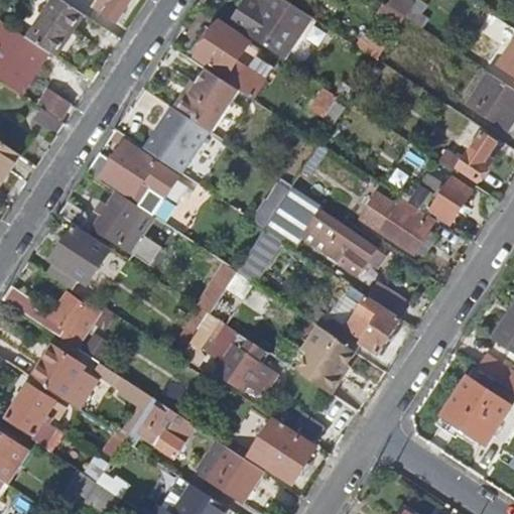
[(53,0),(28,38),(50,53),(55,56),(83,14),(61,0),(53,0)]
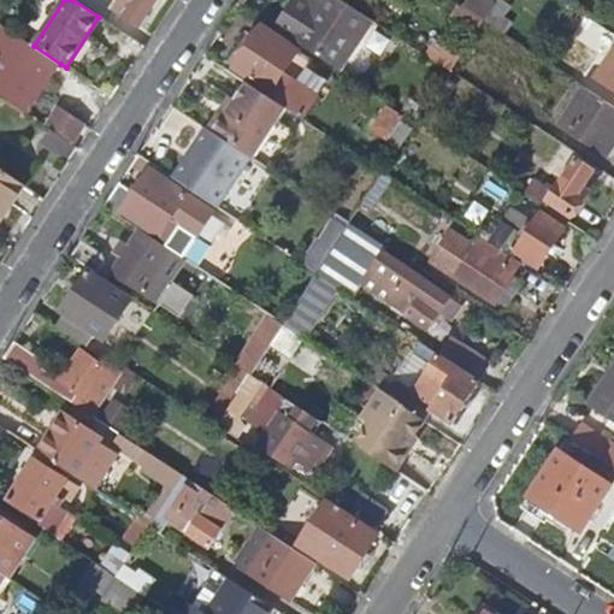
[(116,0),(110,9),(139,27),(158,0),(116,0)]
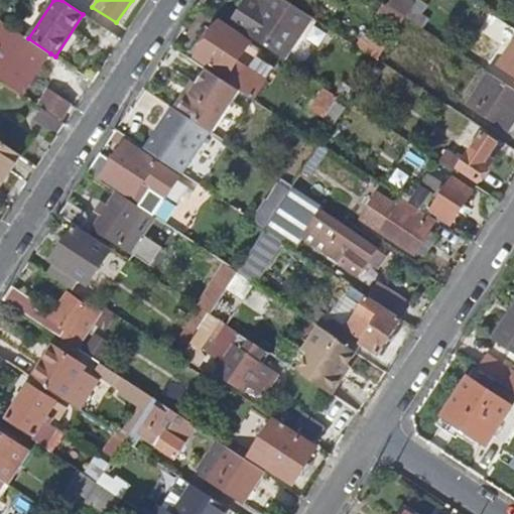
[(255,0),(247,0),(231,24),(243,32),(283,58),(311,16),(287,0),(255,0)]
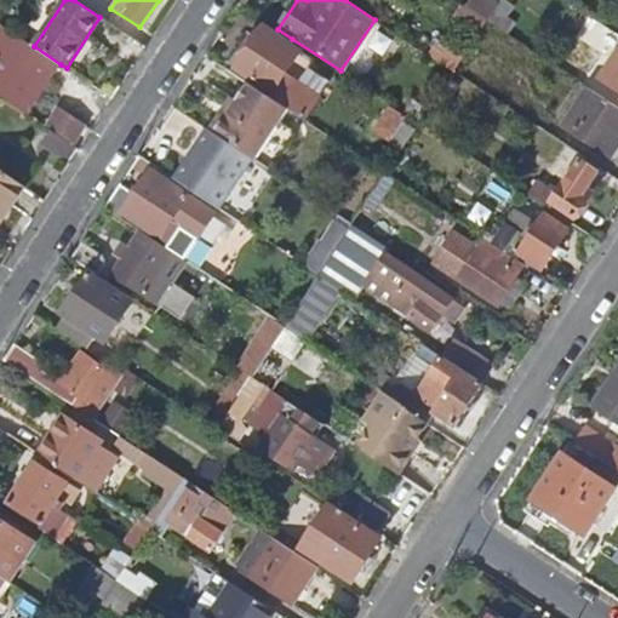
[(285,108),(301,118),(316,95),(282,73),(298,49),(261,24),(242,52),(235,47),(225,61),(270,91),(267,96),(285,108)]
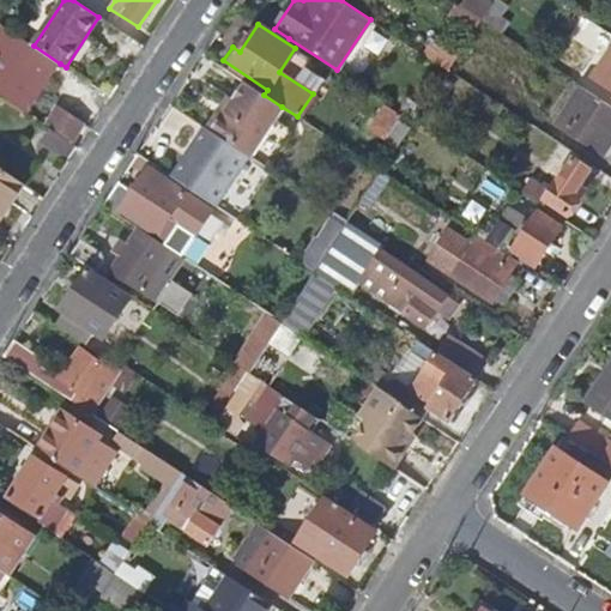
[(0,96),(26,114),(60,64),(34,46),(19,37),(6,28),(0,36),(0,96)]
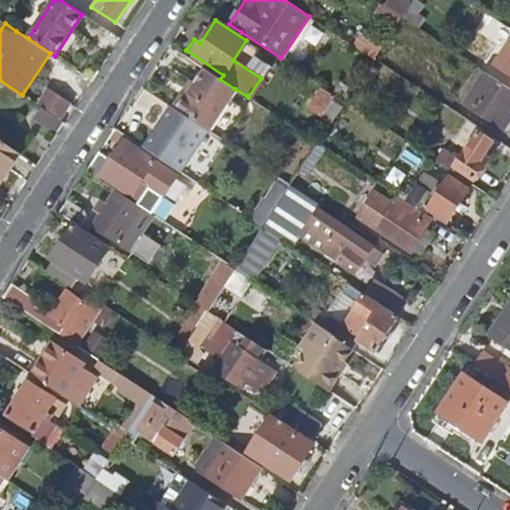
[(220,79),(202,67),(186,93),(178,94),(170,106),(206,129),(219,138),(240,107),(229,99),(235,89),(220,79)]
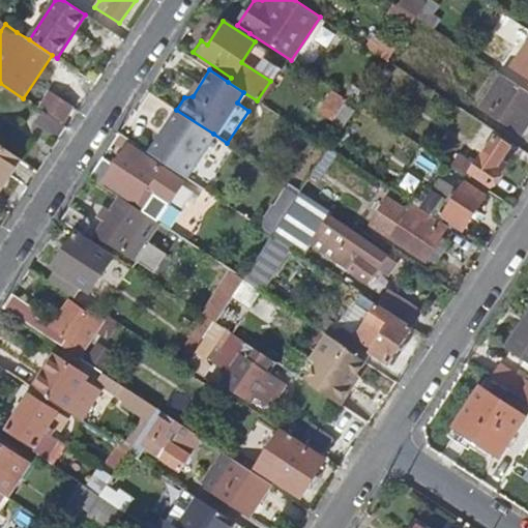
[(481,107),(523,134),(527,125),(527,92),(503,76),(481,107)]
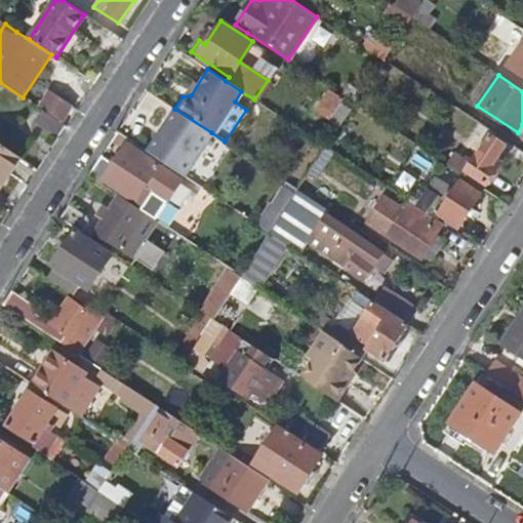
[(315,111),(327,119),(338,102),(342,97),(329,89),(315,111)]
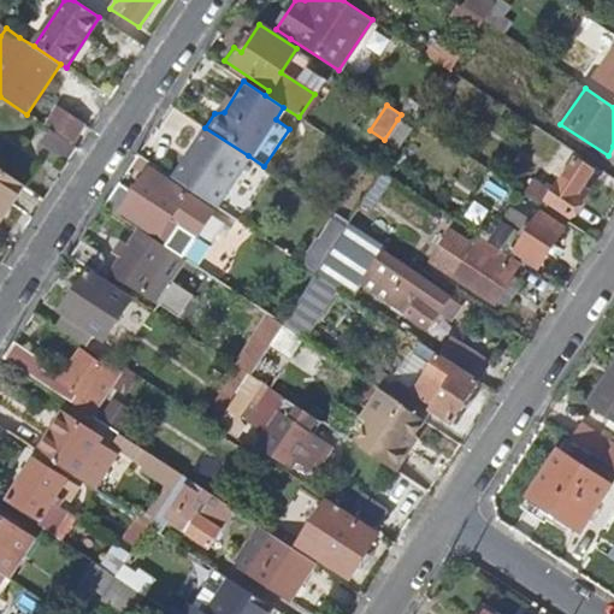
[(49,130),(69,143),(80,128),(57,112),(46,128),(49,130)]
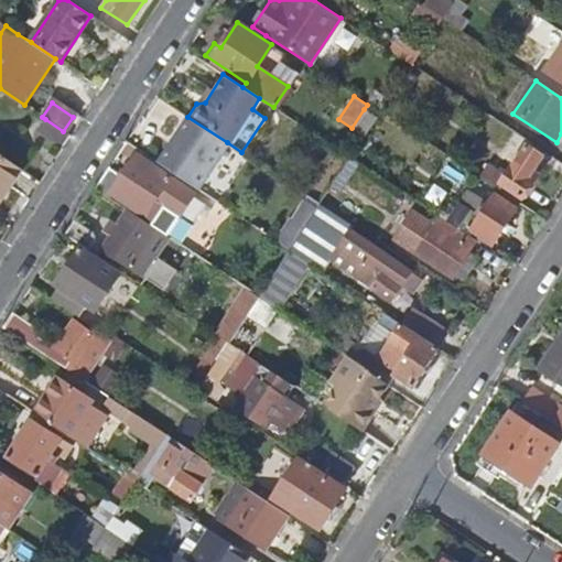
[(364,109),(352,128),(364,136),(376,117),(364,109)]
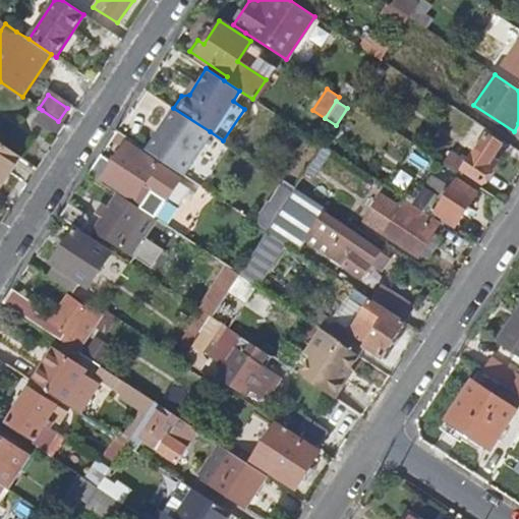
[(173,108),(172,107),(145,151),(182,174),(210,131),(173,108)]
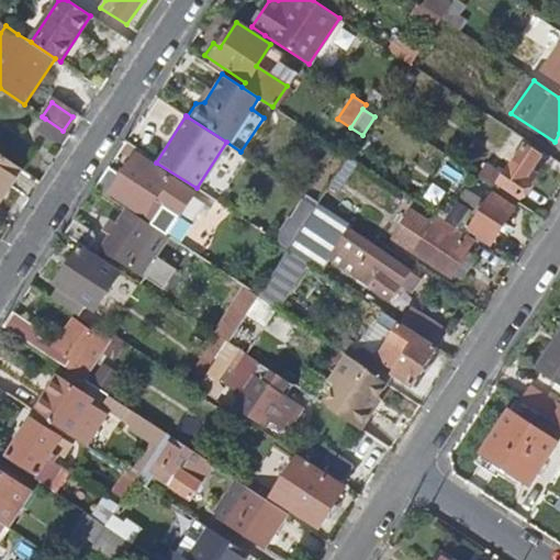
[(36,131),(60,147),(68,134),(63,131),(45,119),(36,131)]
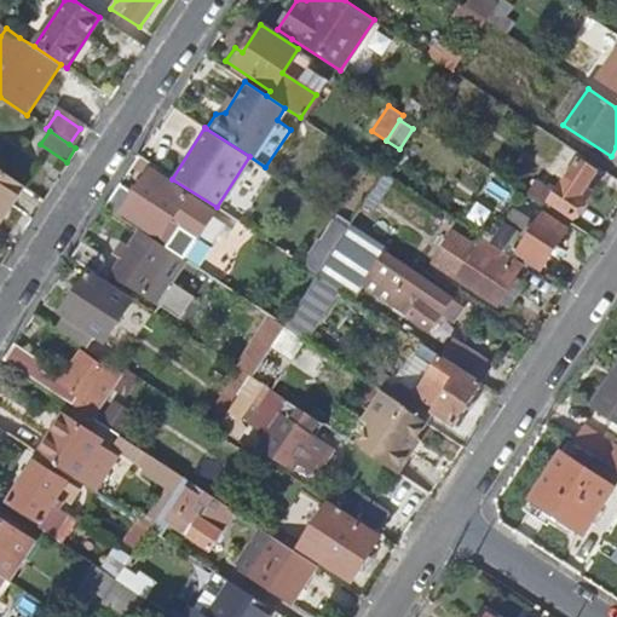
[(578,160),(557,192),(537,179),(529,192),(549,207),(553,200),(577,215),(588,200),(582,195),(597,172),(578,160)]
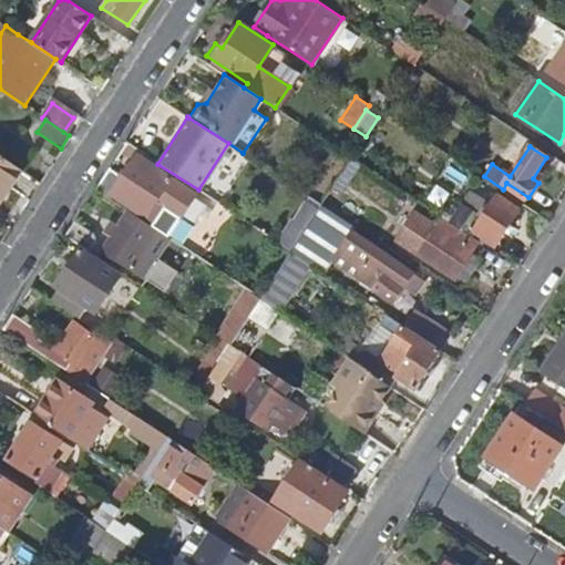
[(0,202),(1,203),(22,170),(0,154),(0,202)]
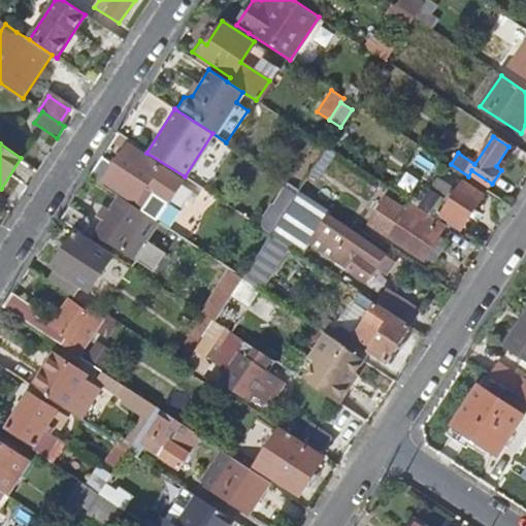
[(101,155),(88,174),(100,183),(103,178),(136,201),(144,188),(166,202),(181,179),(126,143),(112,163),(101,155)]
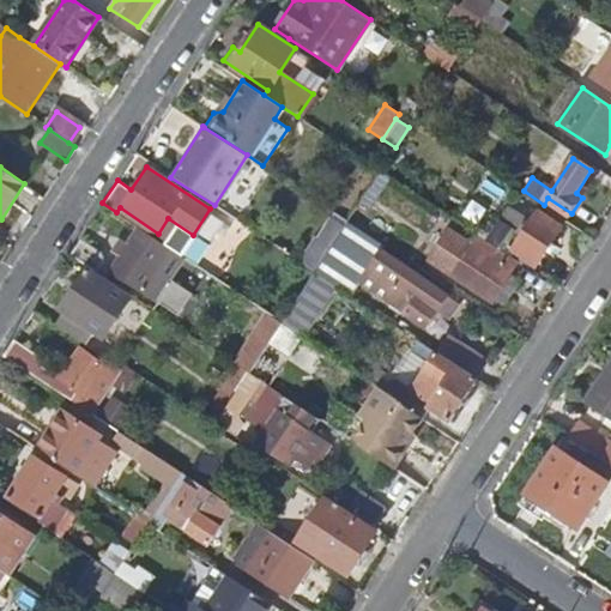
[(536,209),(520,231),(501,218),(491,234),(482,227),(477,235),(489,243),(509,255),(513,249),(537,265),(546,250),(550,246),(562,227),(536,209)]
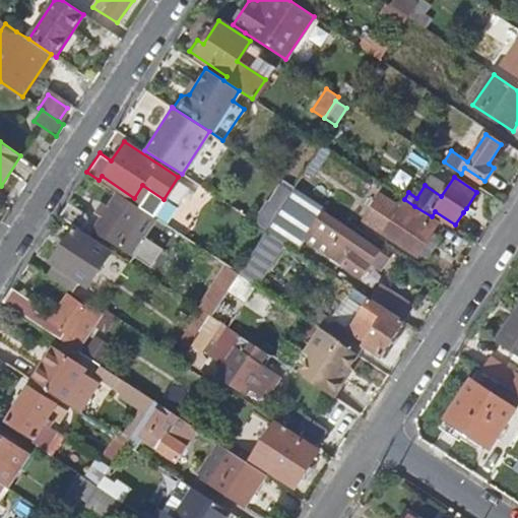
[(278,211),(267,230),(276,236),(287,243),(316,201),(295,187),(282,205),(278,211)]
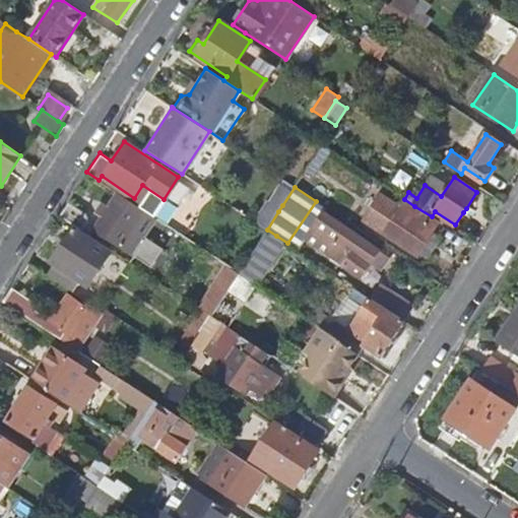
[(100,218),(93,229),(121,246),(145,210),(117,192),(106,208),(99,204),(92,213),(100,218)]
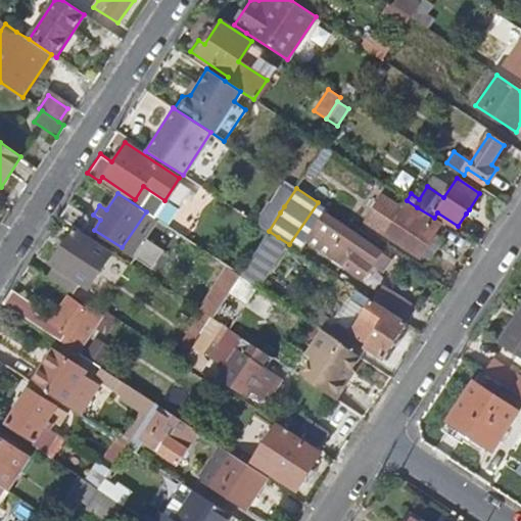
[(284,206),(276,201),(272,207),(280,212),(284,206)]
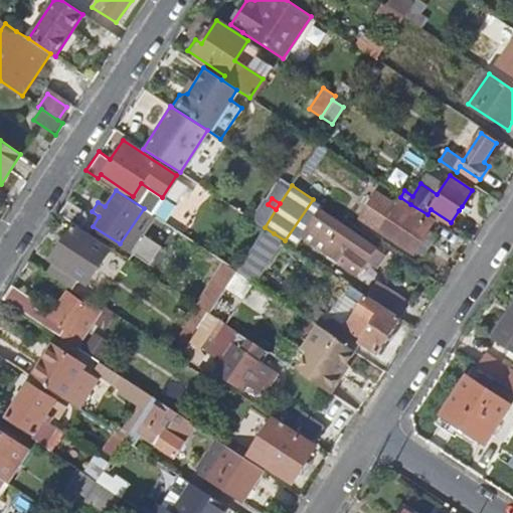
[(66,201),(58,213),(79,228),(83,222),(83,213),(66,201)]
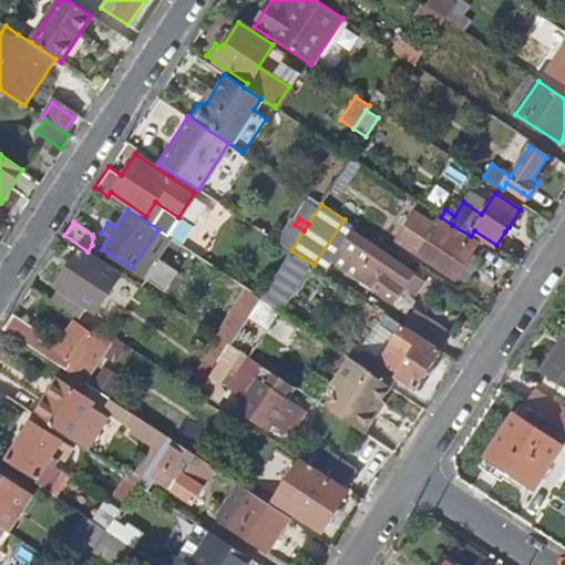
[(412,248),(455,277),(480,242),(471,236),(452,225),(445,233),(431,222),(412,248)]
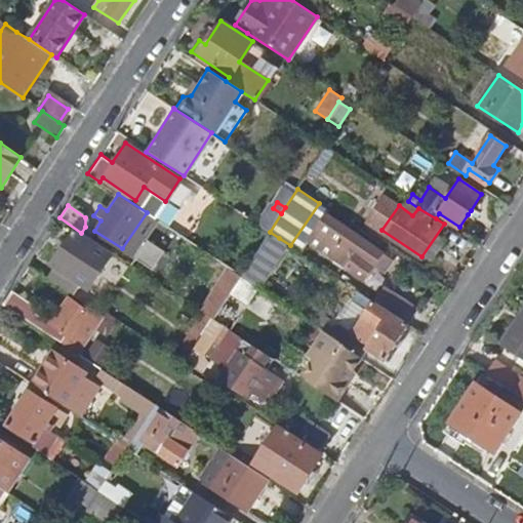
[(325,215),(308,241),(365,280),(381,252),(325,215)]
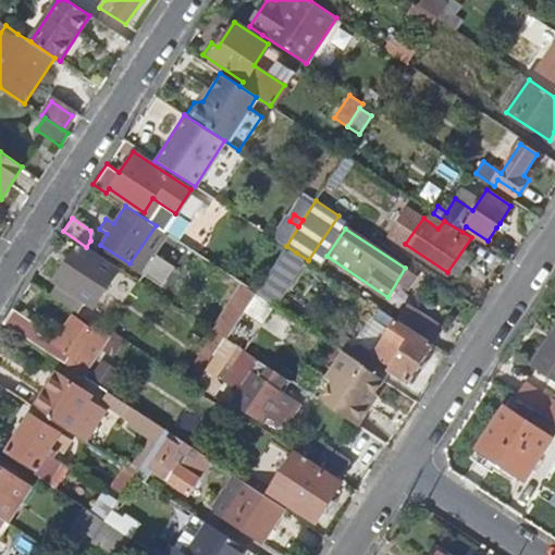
[(58,284),(50,295),(77,312),(84,300),(93,307),(116,271),(78,246),(56,282),(58,284)]
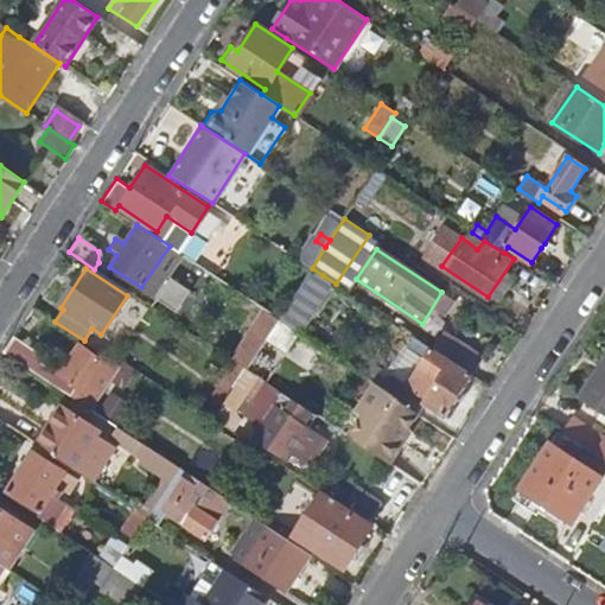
[(312,268),(298,290),(310,295),(323,275),(312,268)]
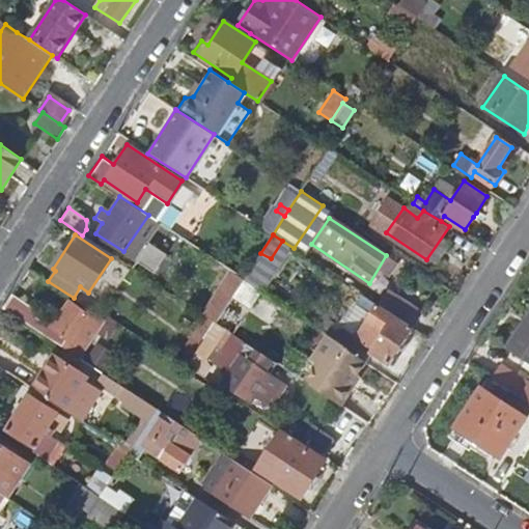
[(230,269),(201,313),(204,315),(215,322),(245,277),(230,269)]
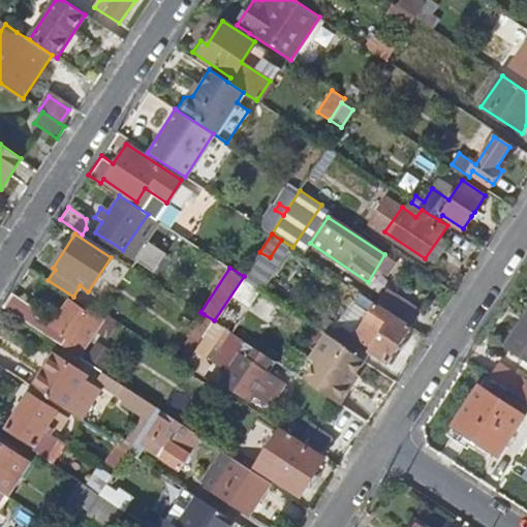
[(354,335),(353,337),(371,348),(370,350),(389,363),(413,327),(360,291),(353,300),(371,311),(354,335)]
